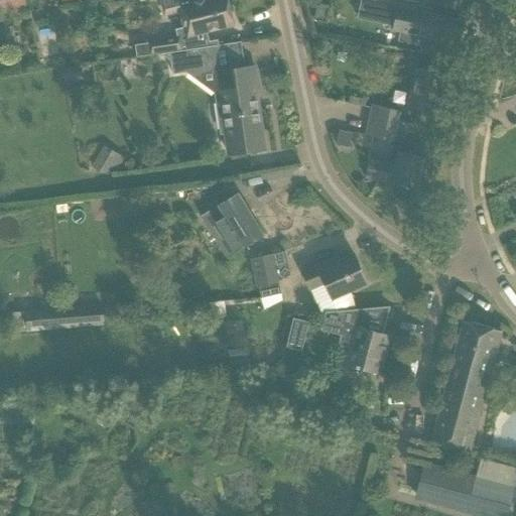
[(0,0),(0,14),(26,10),(24,0),(0,0)]
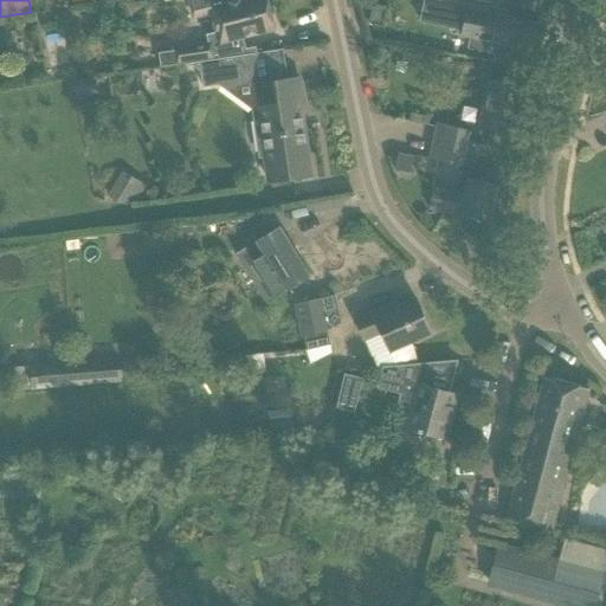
[(187,0),(193,19),(211,14),(216,32),(206,34),(208,44),(212,43),(214,58),(251,53),(256,53),(255,47),(245,49),(242,37),(251,34),(274,30),(265,0),(187,0)]
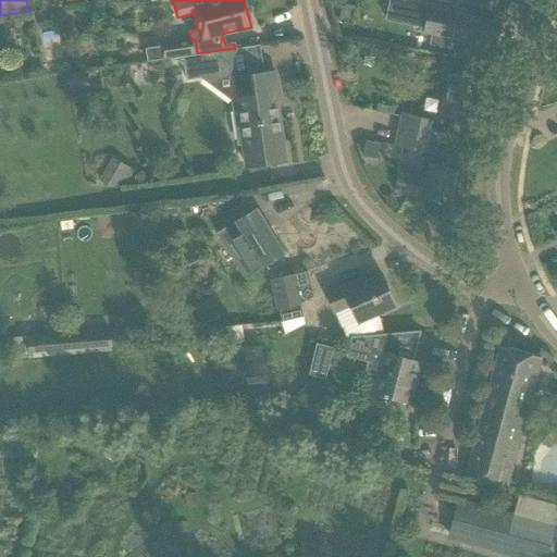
[(486,21),(460,14),(429,8),(392,0),(391,0),(386,19),(424,26),(422,33),(433,35),(431,44),(455,49),(457,39),(468,42),(481,45),(486,47),(489,47),(490,42),(492,44),(494,41),(496,34),(494,32),(492,32),(494,22),(486,21)]
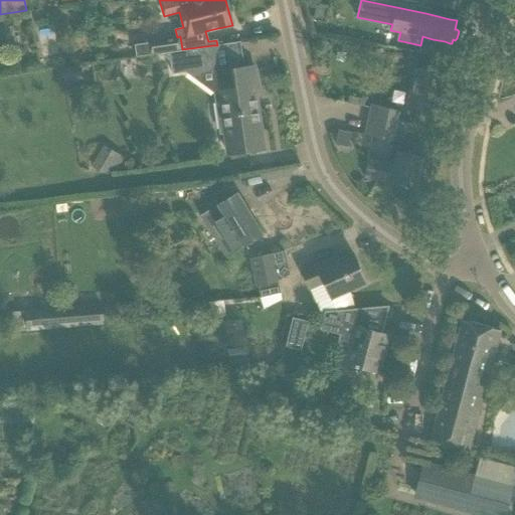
[(413,0),(440,6),(459,10),(461,0),(413,0)]
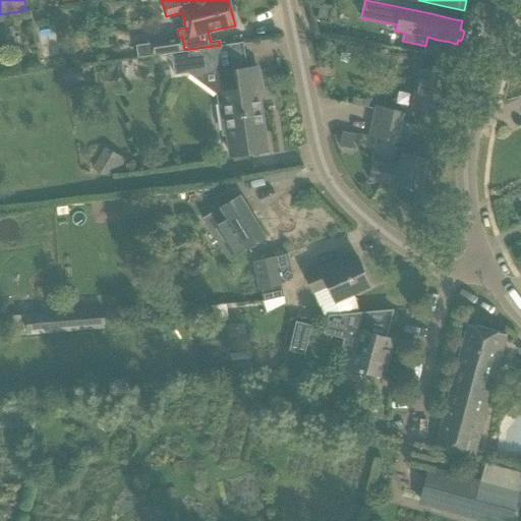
[(153,56),(162,54),(184,51),(184,50),(182,37),(179,38),(151,42),(151,44),(136,46),(138,58),(153,56)]
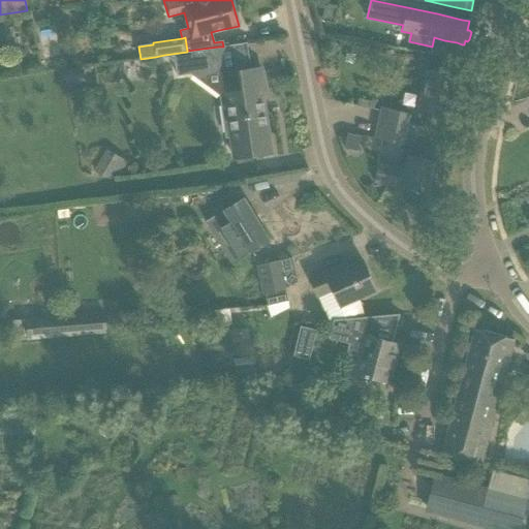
[(223,73),(219,47),(187,51),(187,52),(164,55),(175,62),(176,75),(190,73),(219,95),(225,137),(228,136),(232,160),(250,157),(271,154),(261,91),(263,90),(260,68),(223,73)]
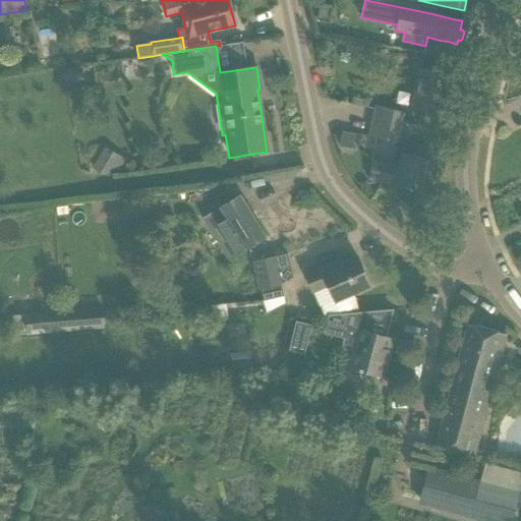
[(64,83),(81,80),(79,67),(62,70),(64,83)]
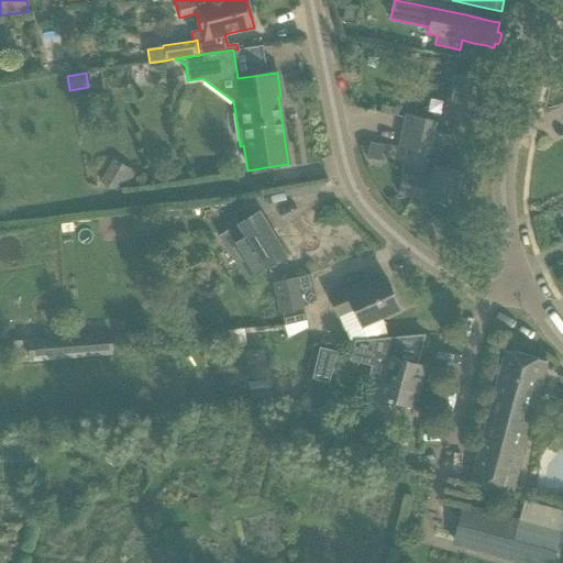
[(477,124),(487,81),(454,75),(445,117),(477,124)]
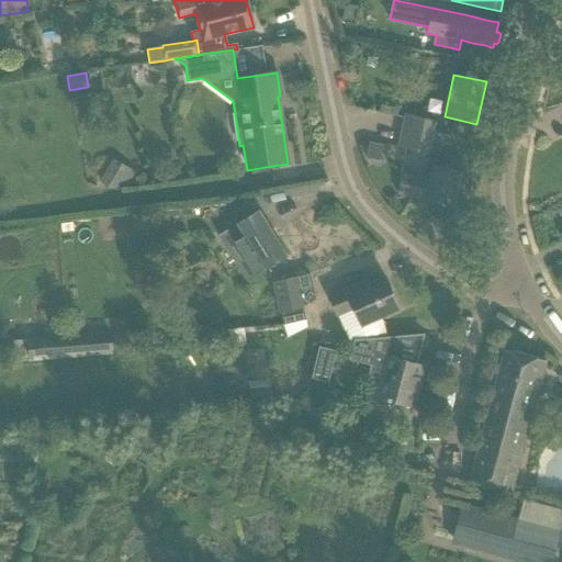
[(431,137),(436,121),(405,114),(402,131),(431,137)]
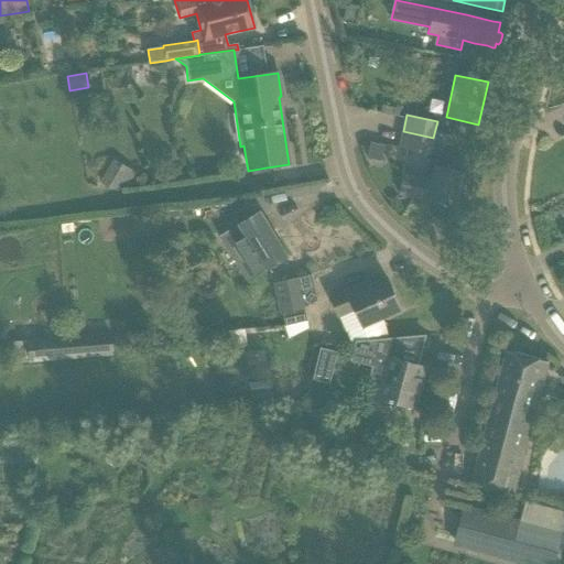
[(430,154),(433,138),(403,131),(400,148),(430,154)]
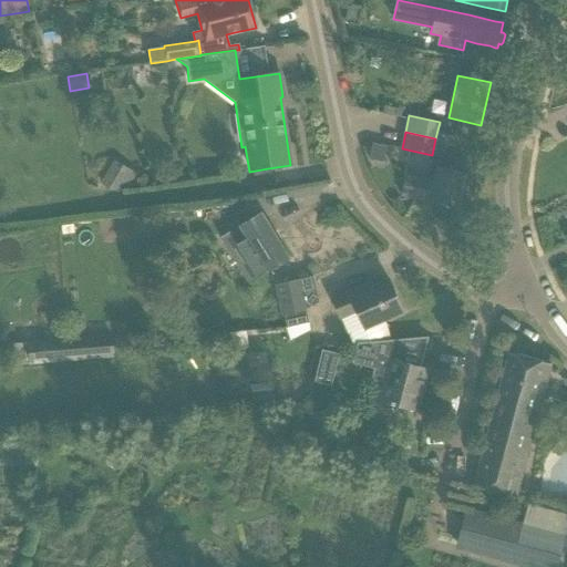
[(113,191),(127,189),(136,175),(113,160),(100,183),(113,191)]
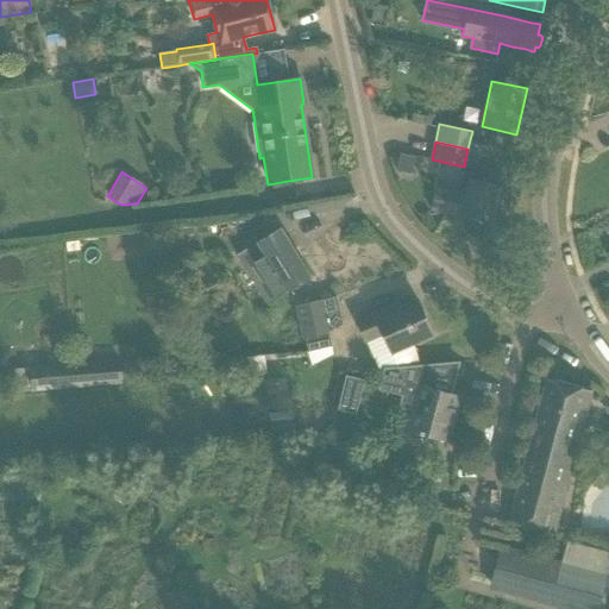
[(497,225),(504,188),(468,180),(465,195),(435,189),(431,211),(497,225)]
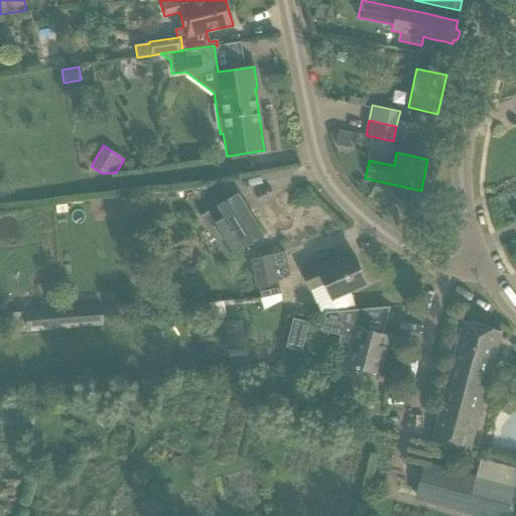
[(204,215),(202,217),(227,257),(234,253),(246,245),(263,235),(238,194),(207,214),(204,215)]
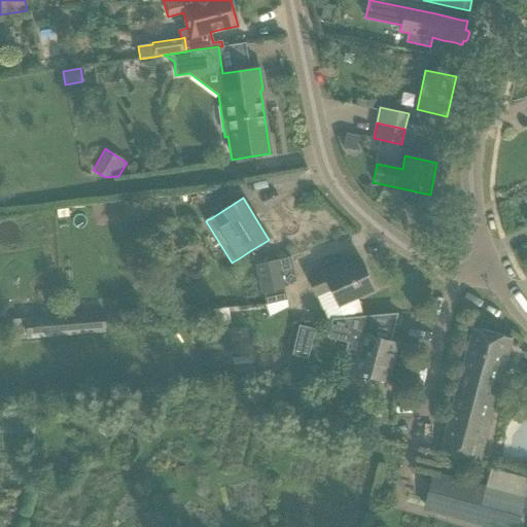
[(286,300),(284,287),(296,281),(290,256),(257,265),(266,305),(286,300)]
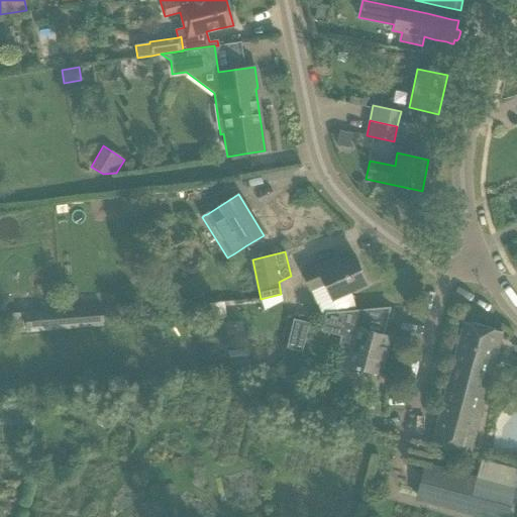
[(368,285),(354,254),(330,266),(328,262),(303,274),(310,291),(325,284),(332,300),(368,285)]
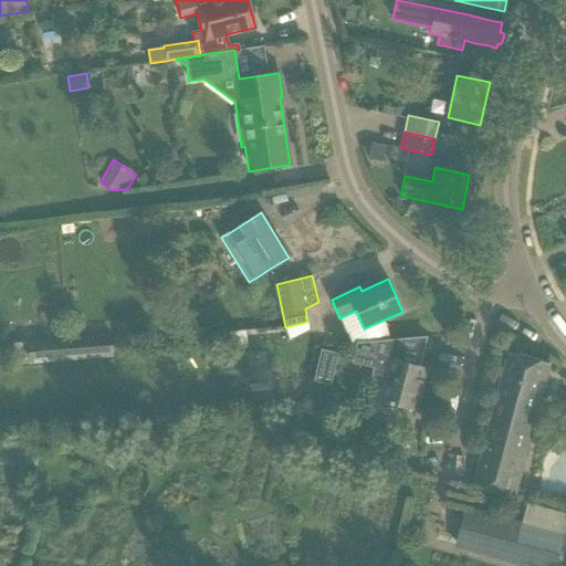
[(112,332),(96,333),(97,355),(113,354),(112,332)]
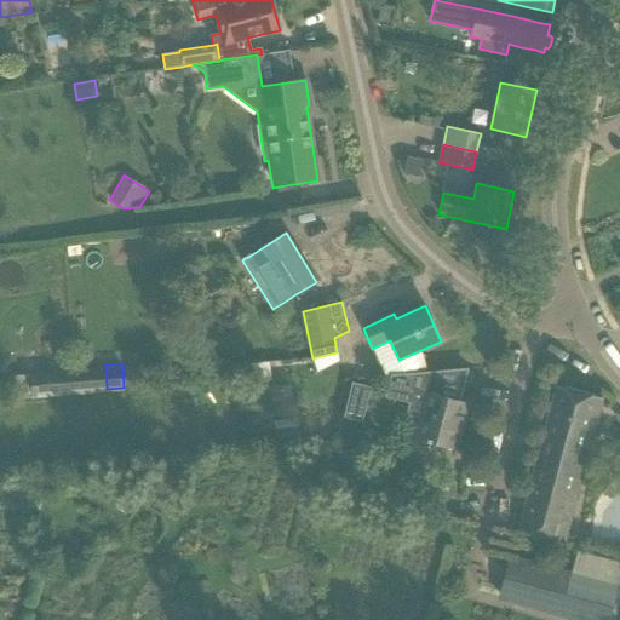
[(105,365),(45,369),(46,394),(107,389),(105,365)]
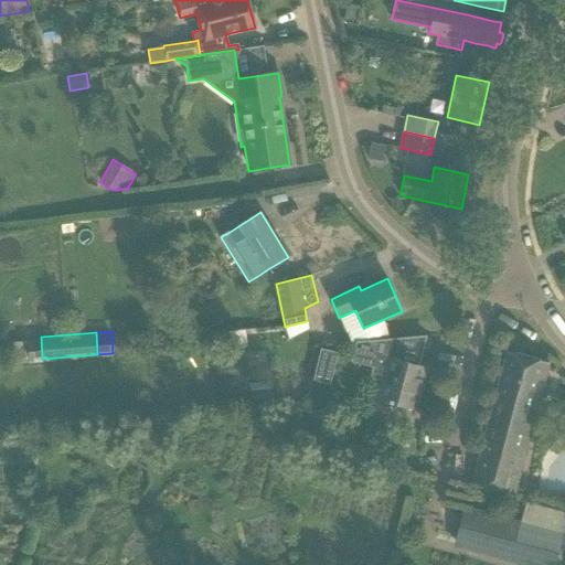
[(352,355),(350,361),(372,368),(369,377),(382,381),(377,400),(417,411),(427,368),(416,363),(423,336),(422,336),(369,341),(355,342),(352,355)]
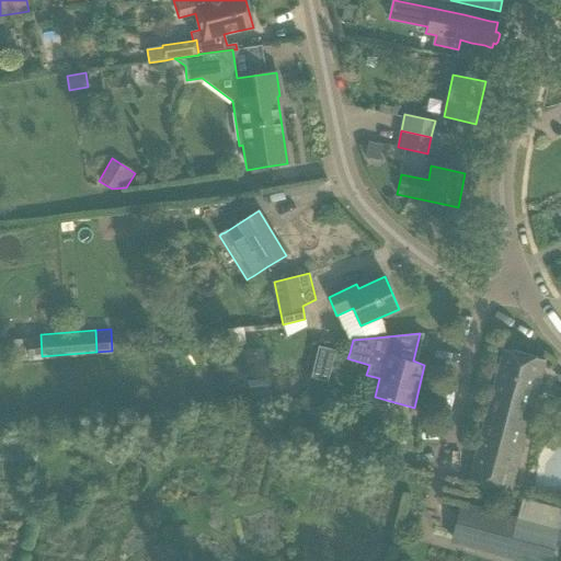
[(29,335),(14,336),(16,358),(31,357),(42,356),(41,334),(29,335)]
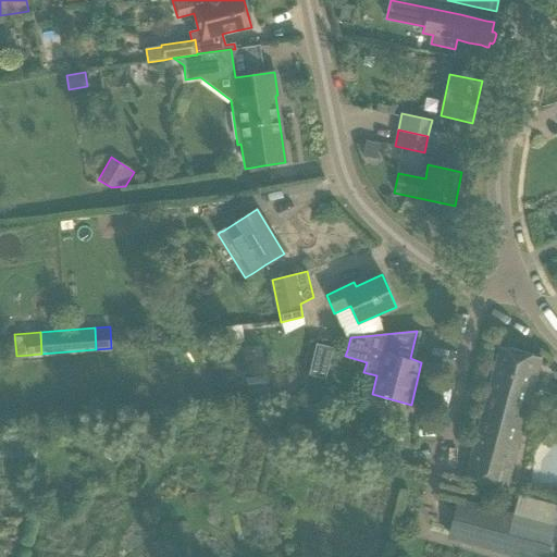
[(316,343),(308,374),(324,379),(333,347),(316,343)]
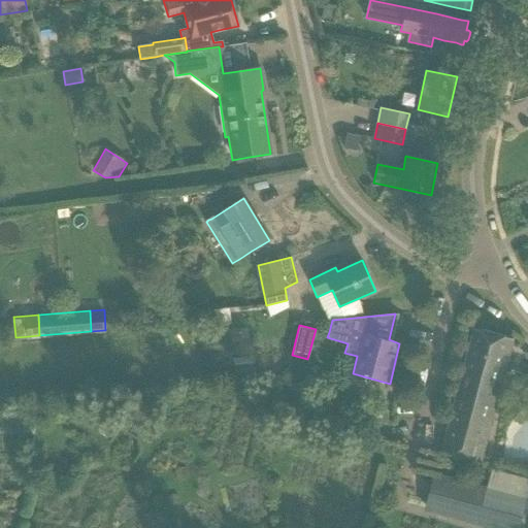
[(480,463),(513,339),(474,329),(441,454),(480,463)]
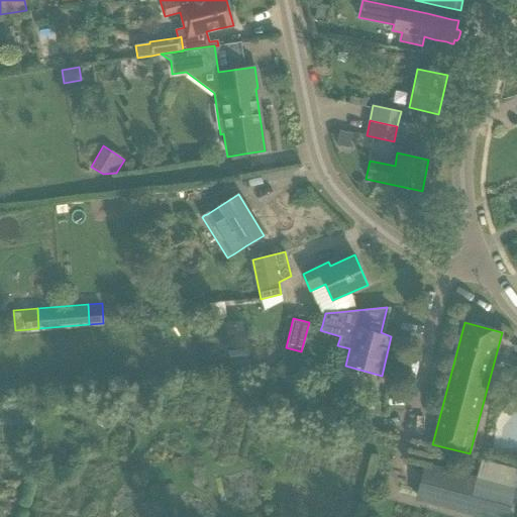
[(231,372),(277,367),(276,353),(229,358),(231,372)]
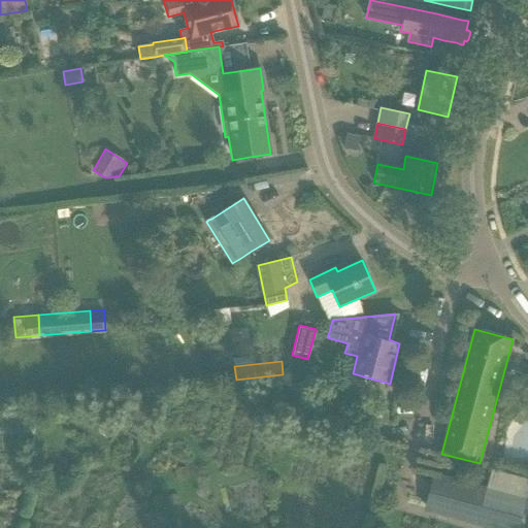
[(384,422),(385,410),(367,408),(366,421),(367,421),(384,422)]
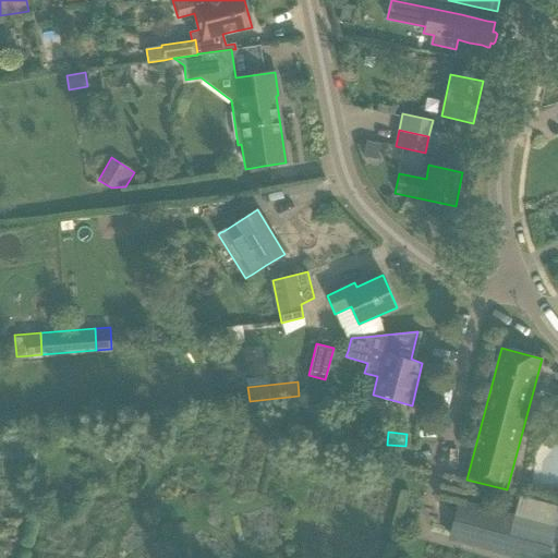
[(557,507),(520,498),(514,518),(461,504),(452,538),(526,557),(546,557),(557,516),(557,507)]
